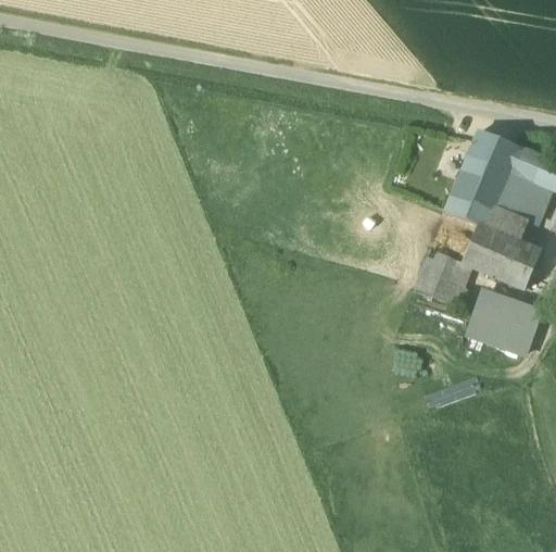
[(445,211),(478,225),(485,228),(495,208),(510,171),(521,148),(480,129),(445,211)]
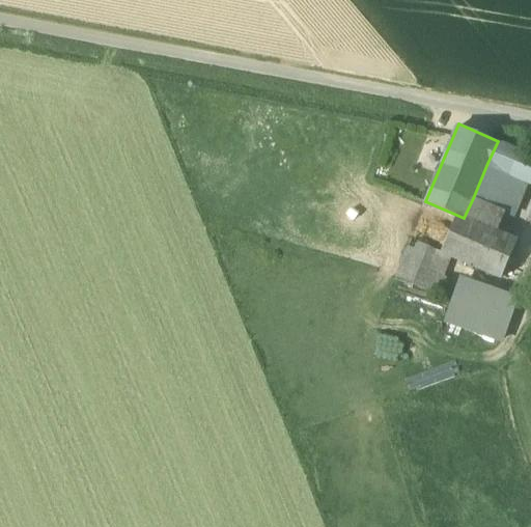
[(530,155),(498,141),(487,163),(520,176),(530,182),(530,155)]
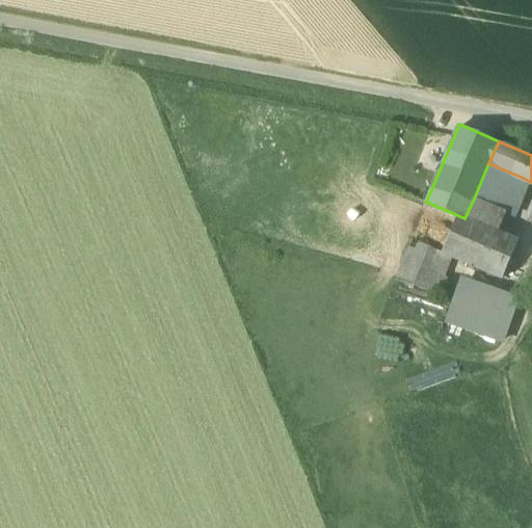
[(474,199),(505,211),(521,177),(488,163),(474,199)]
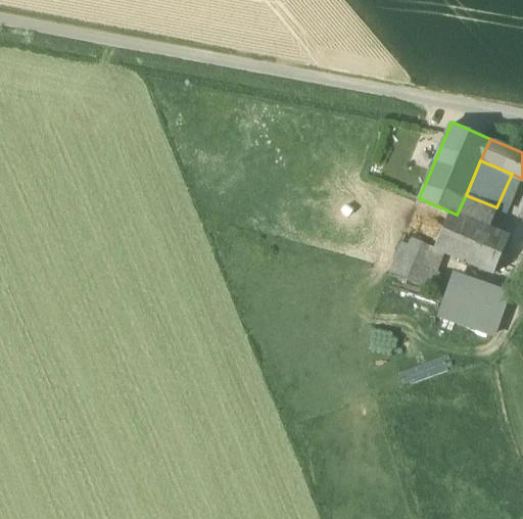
[(449,211),(434,245),(434,246),(443,250),(493,272),(509,236),(488,227),(496,207),(466,195),(457,215),(449,211)]
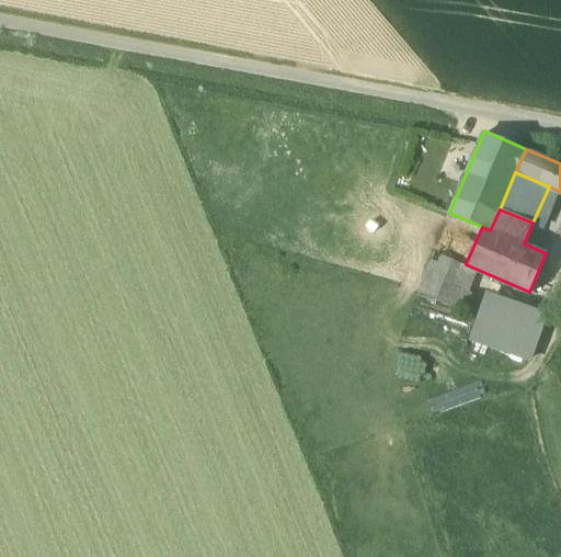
[(469,288),(476,269),(466,264),(466,263),(434,250),(418,290),(455,306),(464,286),(469,288)]
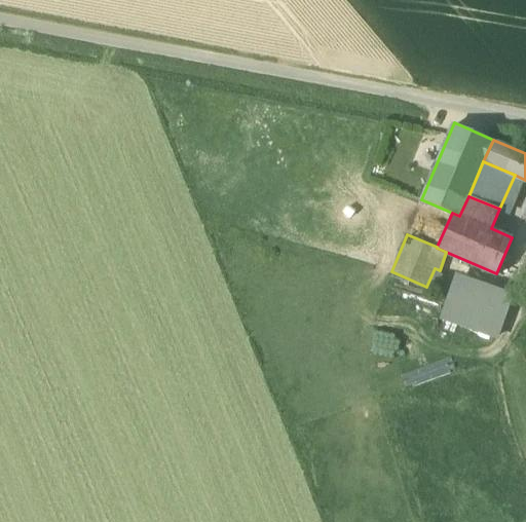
[(439,318),(497,338),(514,292),(455,271),(439,318)]
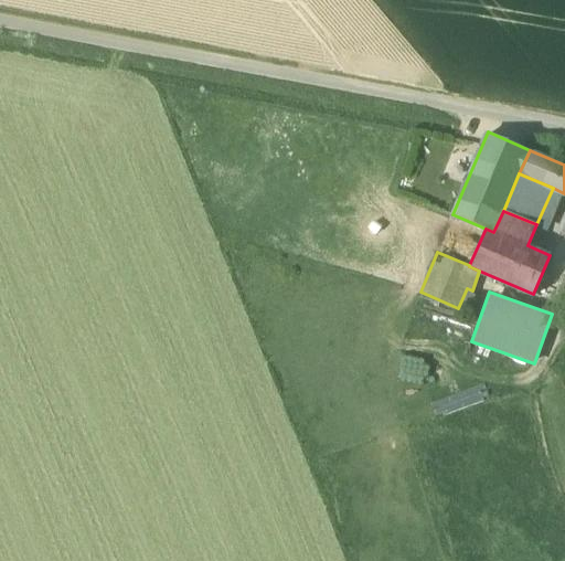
All buildings are outlined.
